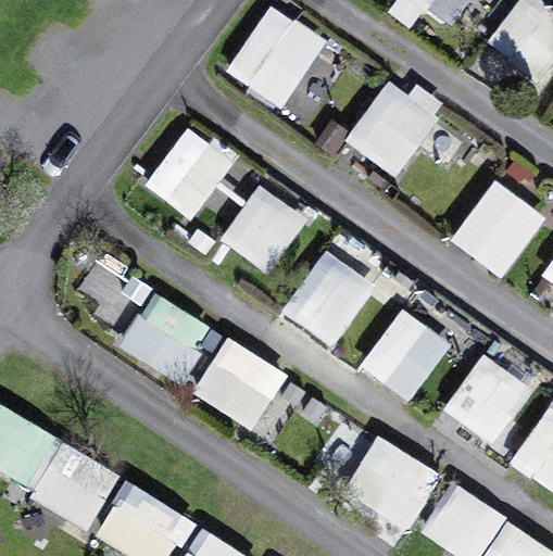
[(411,0),(449,26),(466,0),(411,0)]
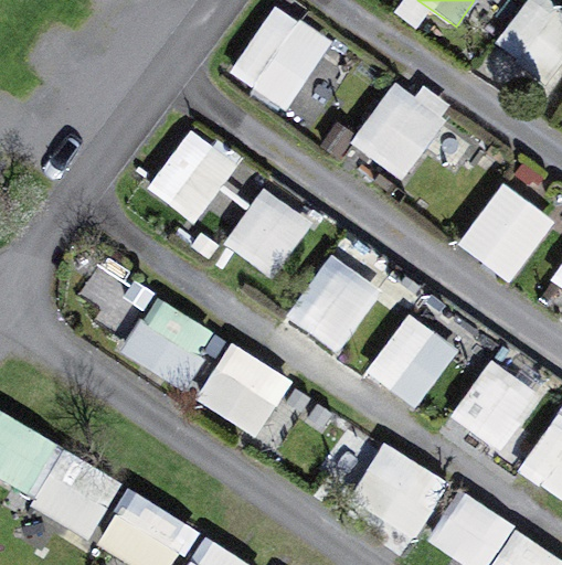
[(561,14),(543,0),(528,0),(495,43),(552,88),(561,75),(561,14)]
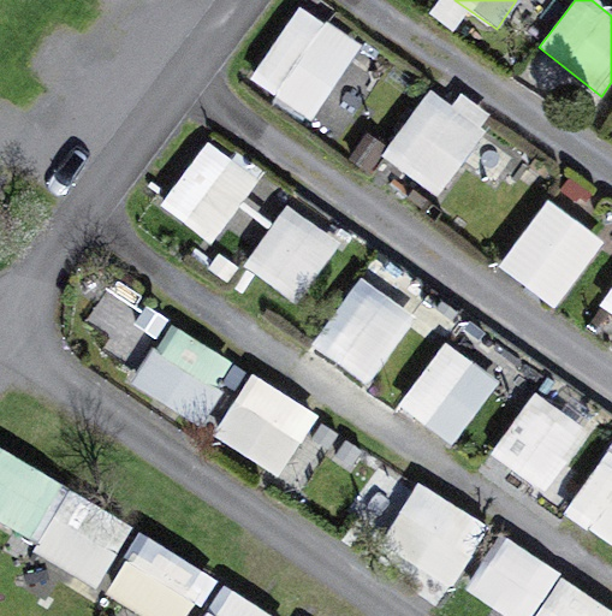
[(298,5),(251,83),(315,122),(362,43),(298,5)]
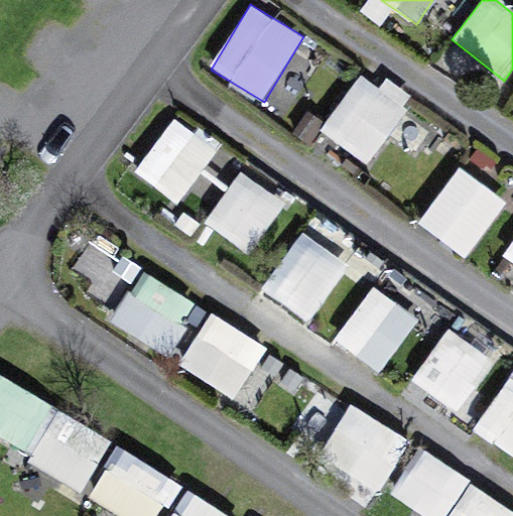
[(321,136),(372,164),(408,99),(356,72),(321,136)]
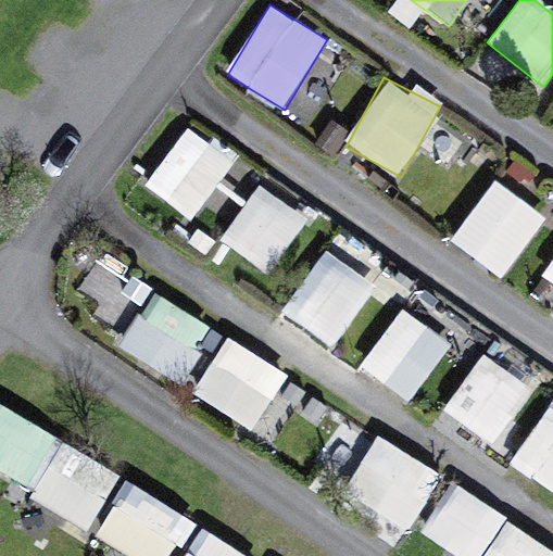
[(151,181),(223,228),(256,178),(184,130),(151,181)]
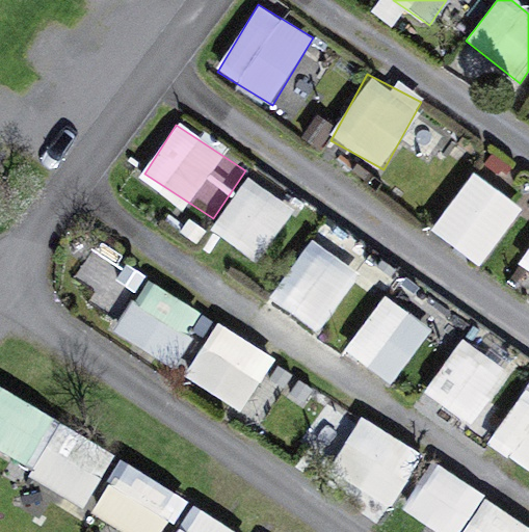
[(474,171),(430,229),(481,267),(524,210),(474,171)]
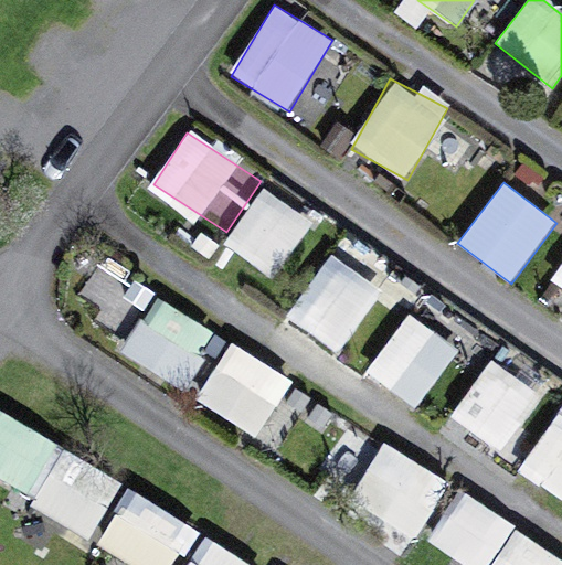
[(268,184),(222,241),(265,276),(311,220),(268,184)]
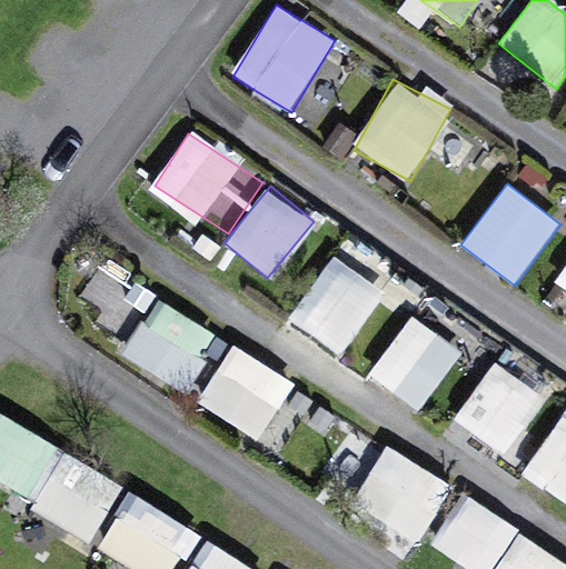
[(329,263),(289,321),(341,358),(383,301),(329,263)]
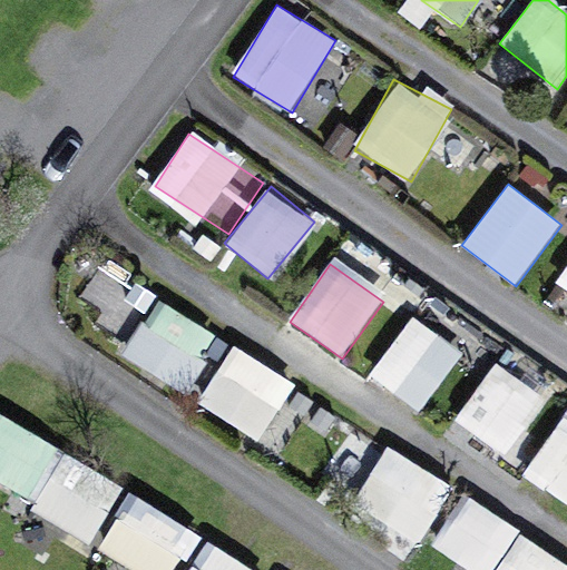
[(566,266),(555,284),(566,293),(566,266)]
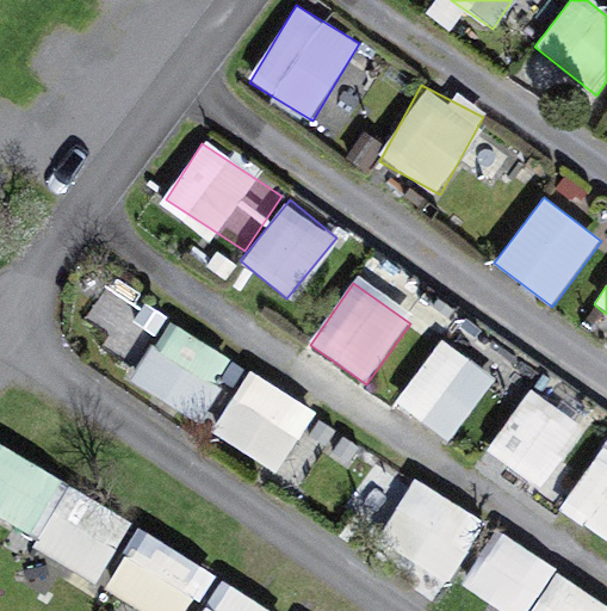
[(166,322),(130,381),(197,423),(233,363),(166,322)]
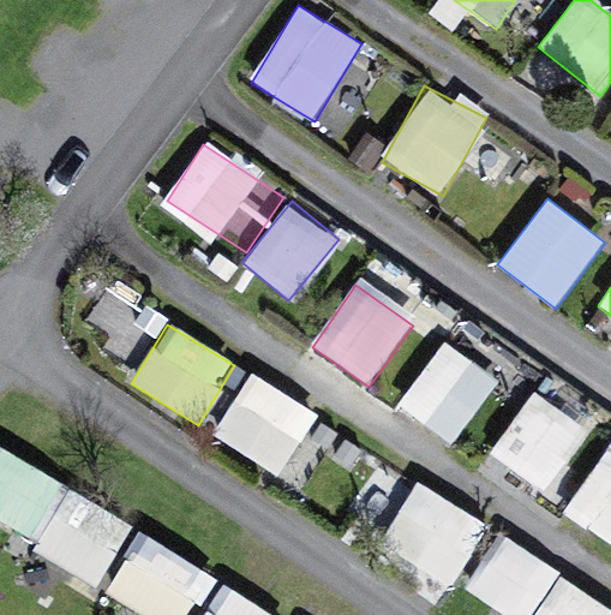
[(442,341),(399,406),(455,443),(498,380),(442,341)]
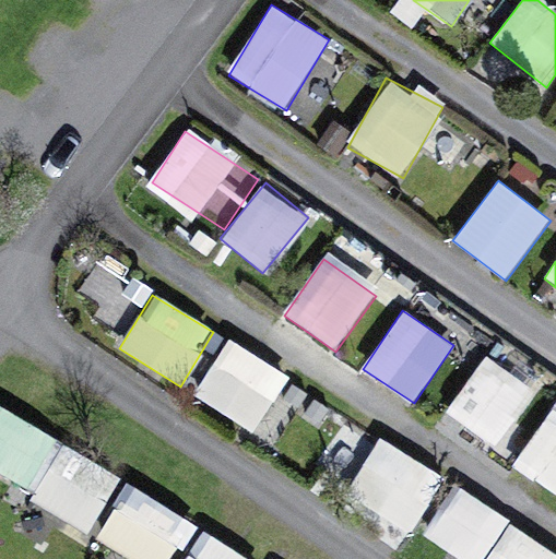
[(226,340),(191,394),(252,432),(287,378),(226,340)]
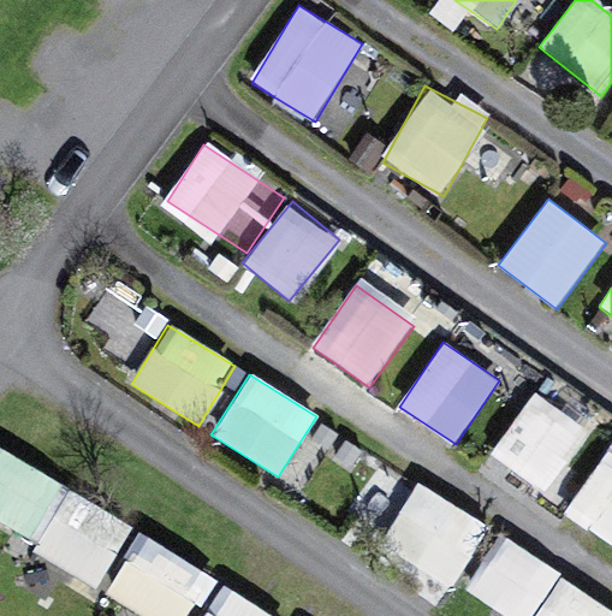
[(534,390),(488,455),(548,497),(594,433),(534,390)]
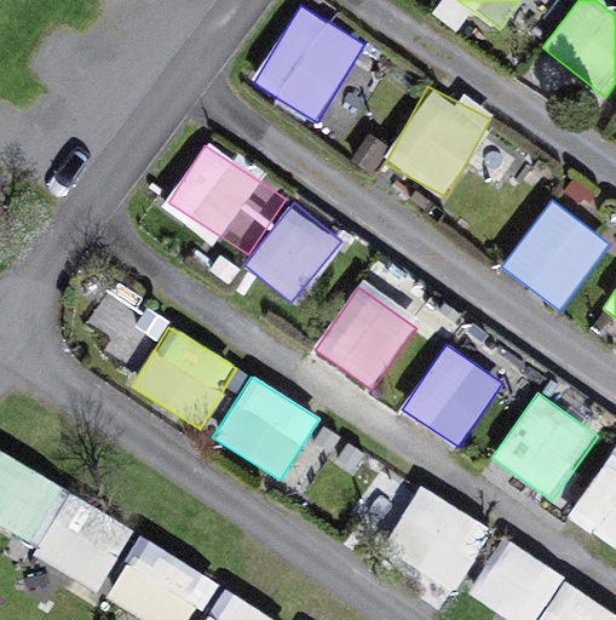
[(570,523),(615,545),(615,434),(570,523)]
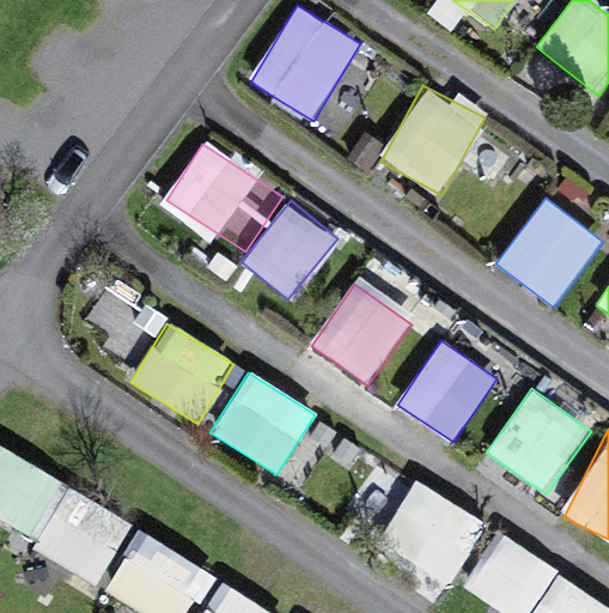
[(0,521),(91,584),(131,528),(0,438),(0,521)]
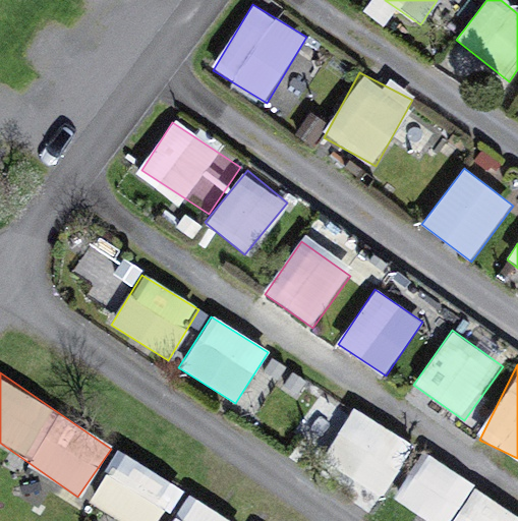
[(392,489),(406,432),(340,415),(326,472),(392,489)]
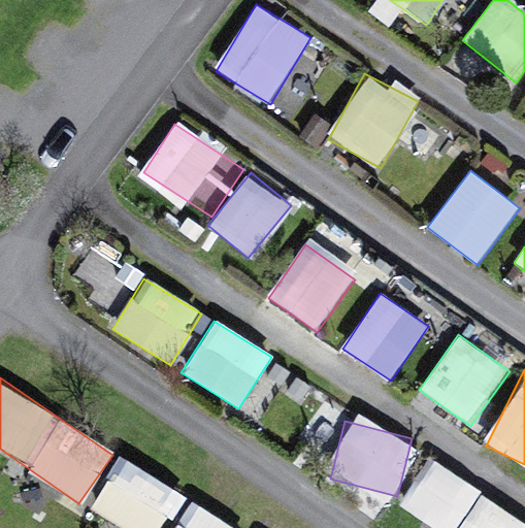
[(125,527),(162,527),(181,488),(115,458),(90,513),(125,527)]
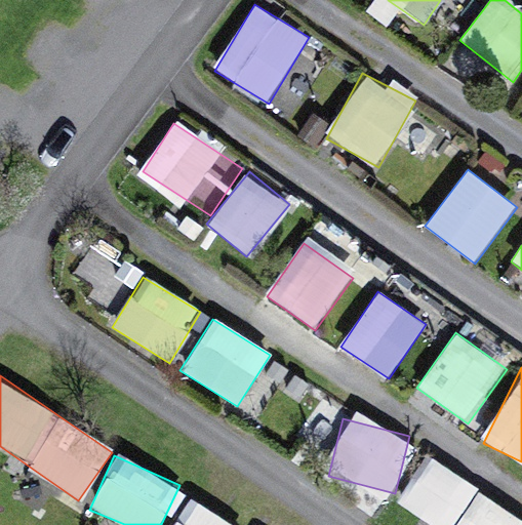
[(394,510),(420,524),(521,524),(521,516),(424,459),(394,510)]
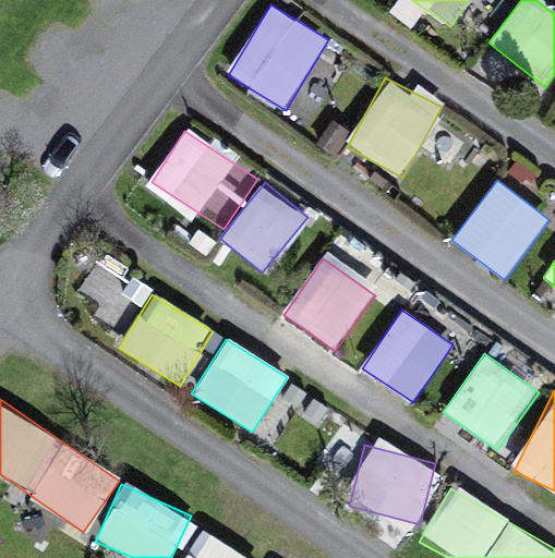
[(256,557),(194,531),(181,557),(256,557)]
